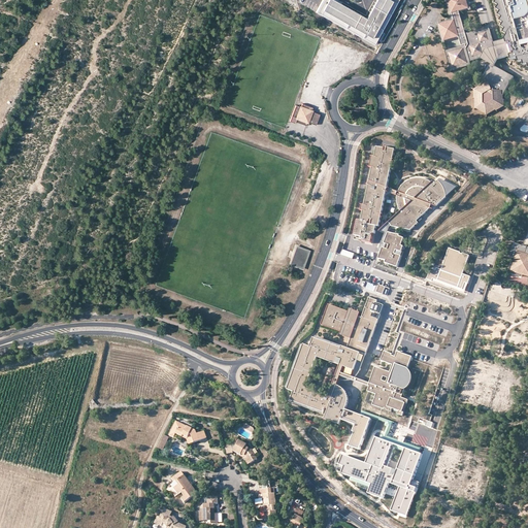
[(376,0),(367,19),(334,0),(324,0),(318,12),(375,45),(399,0),(376,0)]
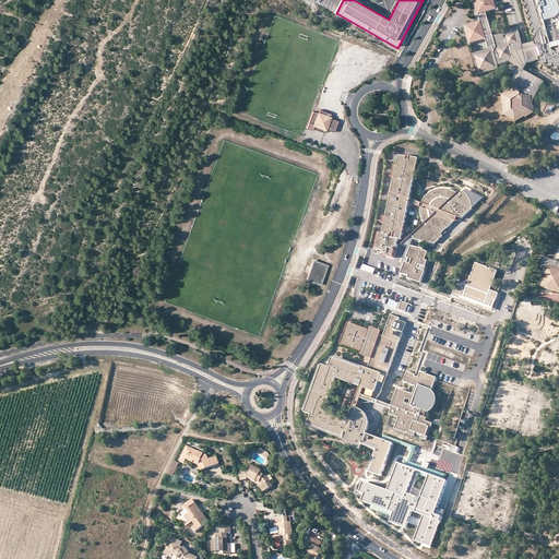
[(531,46),(523,48),(519,33),(509,36),(509,35),(494,40),(488,16),(498,13),(494,0),(486,0),(476,3),(482,23),(465,26),(470,44),(485,40),(488,51),(474,55),(475,58),(472,59),(476,76),(479,75),(480,78),(500,72),(499,69),(510,66),(511,67),(512,68),(511,70),(515,73),(518,72),(519,73),(519,74),(507,95),(503,97),(502,109),(503,109),(506,118),(515,123),(525,122),(534,117),(533,106),(545,85),(525,73),(528,66),(536,64),(543,62),(544,67),(551,64),(552,70),(557,69),(558,73),(558,33),(555,21),(557,20),(558,18),(558,16),(558,0),(525,0),(530,2),(527,6),(531,8),(530,12),(533,14),(531,18),(535,21),(533,24),(537,27),(535,32),(538,34),(536,38),(539,40),(538,44),(531,46)]
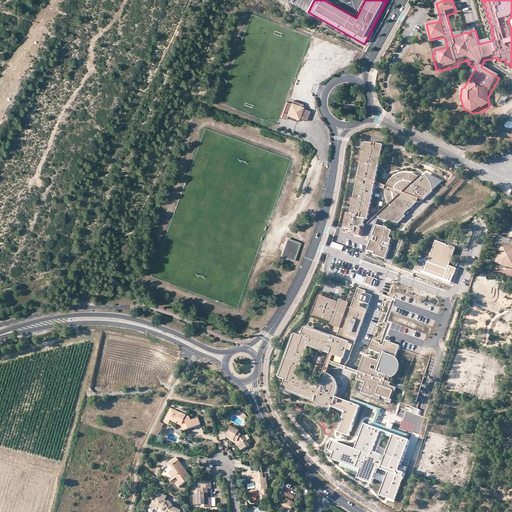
[(294,101),(293,104),(288,102),(281,117),(286,119),(287,117),(297,122),(299,118),(306,121),(310,112),(302,109),(303,105),(294,101)]
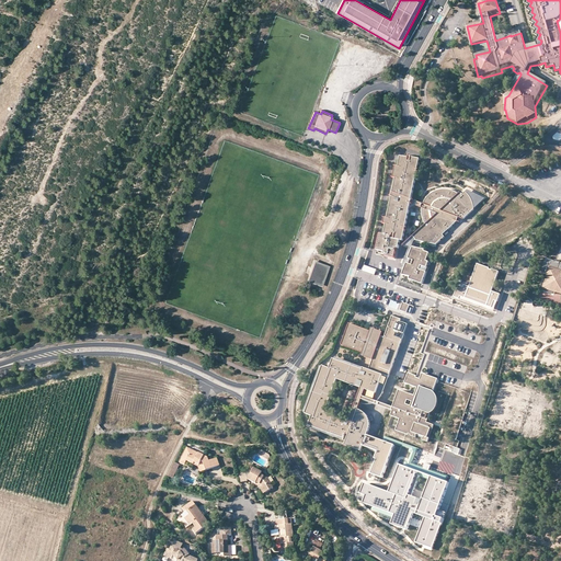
[(426,225),(413,237),(416,240),(436,245),(445,237),(443,236),(457,221),(445,217),(446,213),(458,217),(464,219),(474,209),(473,205),(472,201),(471,197),(469,194),(466,192),(466,191),(464,190),(460,193),(459,194),(457,193),(454,192),(450,191),(446,190),(442,190),(438,191),(434,193),(431,195),(427,198),(425,202),(424,204),(412,201),(418,172),(410,170),(410,168),(418,170),(420,159),(409,157),(409,158),(401,157),(399,168),(396,167),(393,179),(397,179),(393,194),(392,197),(388,219),(385,218),(384,225),(387,225),(385,236),(380,235),(377,251),(378,251),(377,255),(382,256),(382,254),(385,255),(385,256),(386,256),(386,258),(396,260),(398,249),(399,249),(401,241),(403,242),(405,230),(398,229),(398,227),(407,228),(411,204),(422,208),(422,214),(423,217),(424,221),(426,225)]
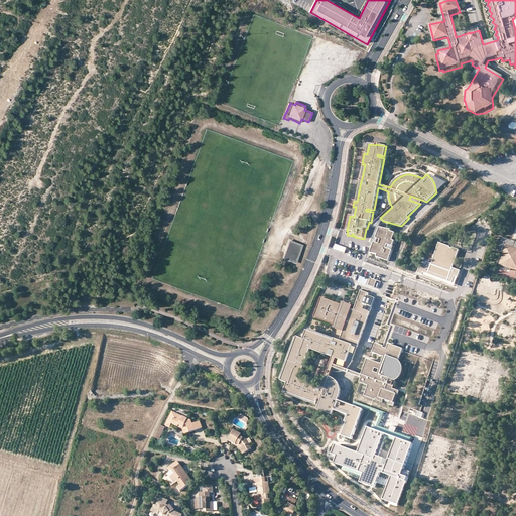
[(430,174),(428,176),(431,178),(433,181),(434,184),(435,188),(436,192),(446,183),(430,174)]
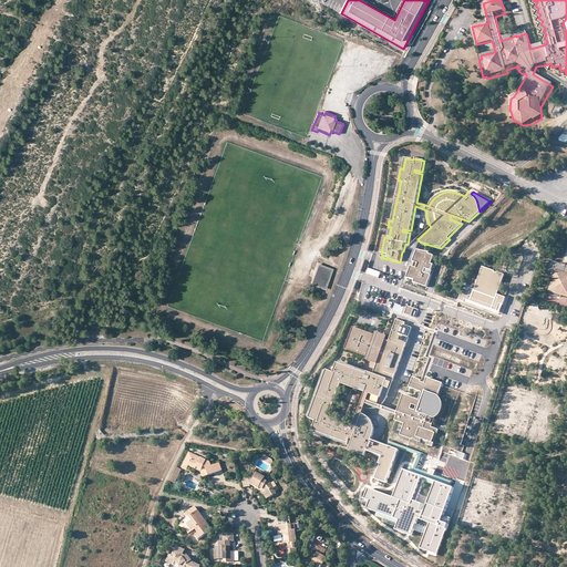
[(421,243),(418,239),(409,247),(416,250),(416,247),(421,243)]
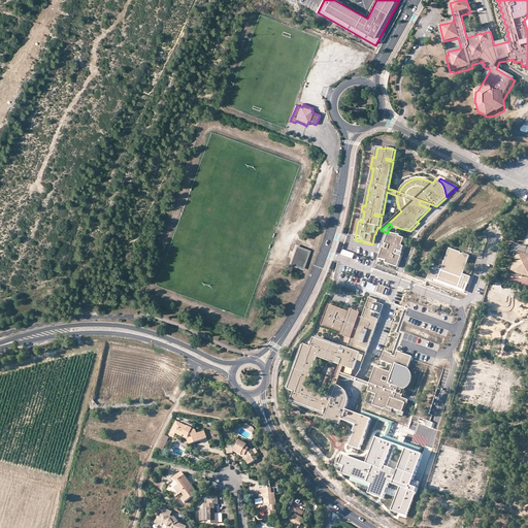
[(399,236),(388,233),(385,243),(387,244),(386,249),(383,249),(380,259),(387,261),(386,263),(398,267),(401,257),(400,256),(395,255),(396,251),(401,253),(403,246),(401,246),(404,238),(399,237),(399,236)]
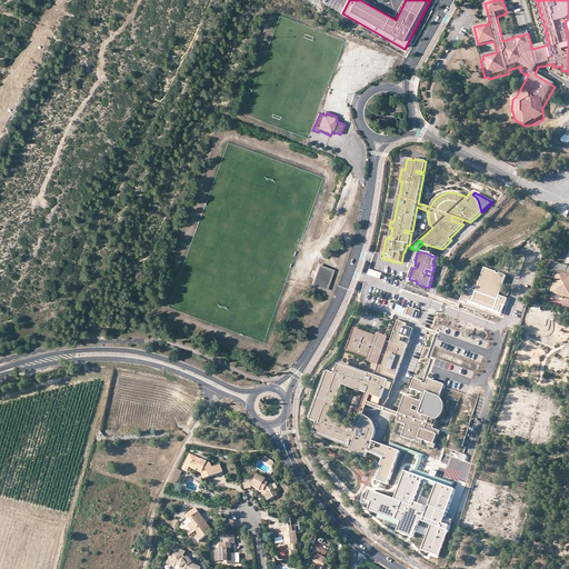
[(558,278),(555,286),(553,291),(552,293),(568,298),(568,267),(566,267),(562,266),(553,262),(550,276),(558,278)]
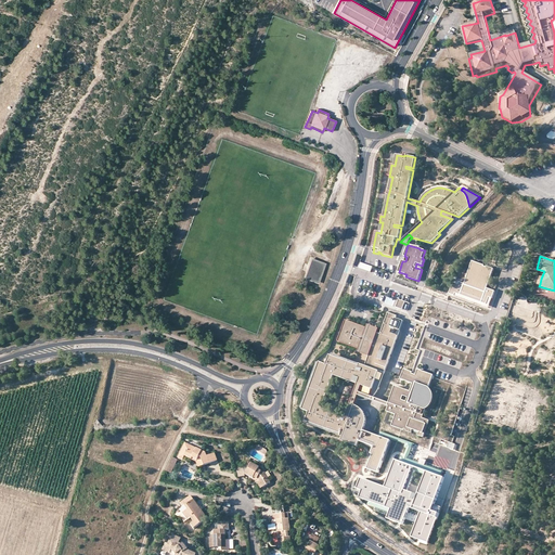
[(324,263),(311,259),(305,278),(319,282),(324,263)]
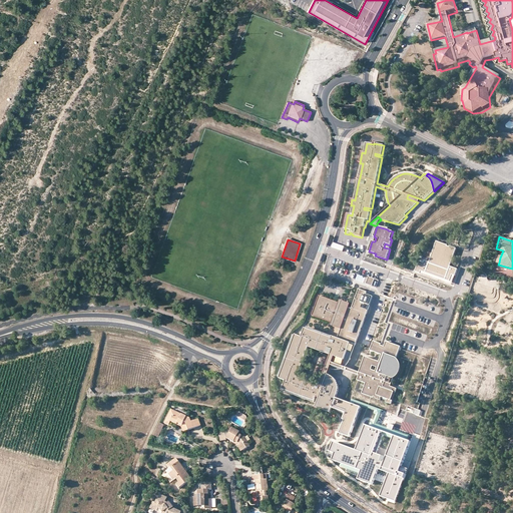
[(333,242),(332,248),(343,251),(345,246),(333,242)]
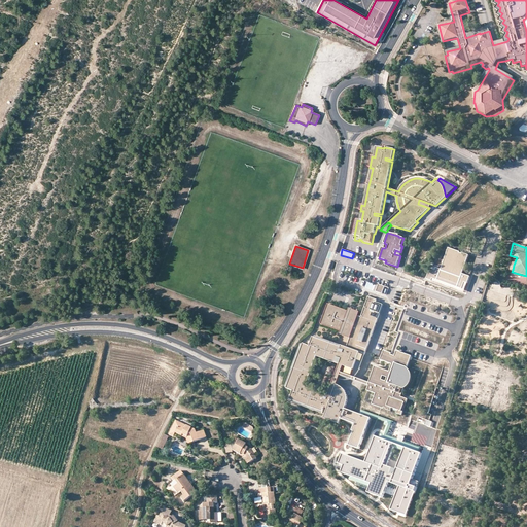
[(460,252),(450,249),(443,271),(437,269),(436,271),(431,270),(428,280),(430,280),(433,281),(433,279),(447,283),(448,282),(452,283),(451,285),(461,288),(464,282),(466,283),(469,276),(462,274),(468,255),(462,253),(462,255),(459,254),(460,252)]
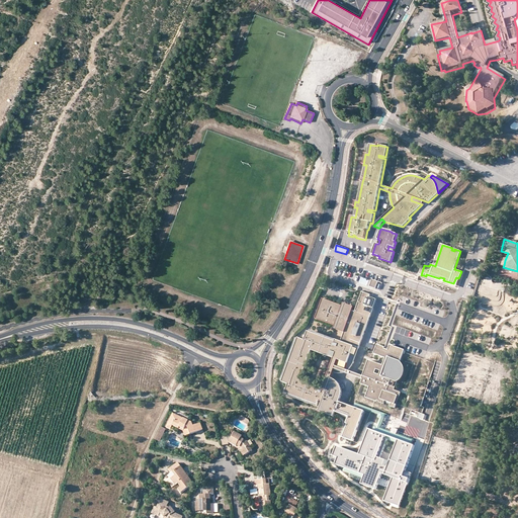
[(501,270),(497,269),(495,277),(515,283),(517,271),(502,267),(501,270)]
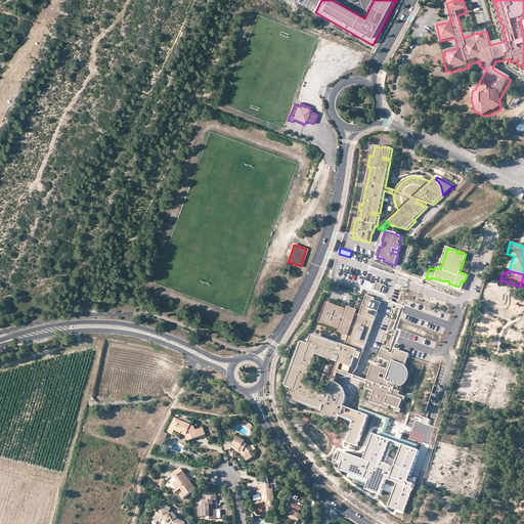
[(370,290),(374,284),(364,280),(362,286),(370,290)]
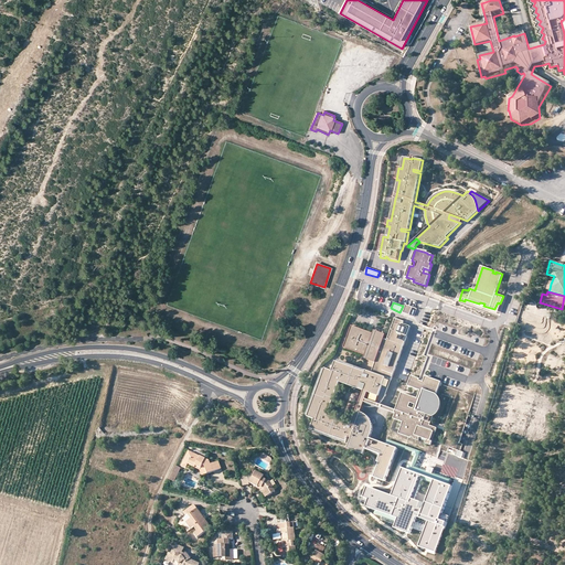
[(403,313),(409,316),(413,307),(409,307),(406,305),(403,313)]
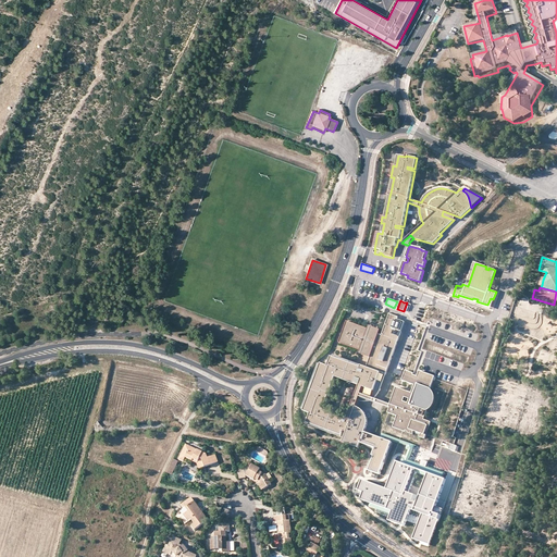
[(363,412),(362,410),(361,409),(359,408),(358,408),(356,407),(358,400),(360,401),(363,401),(364,401),(367,401),(368,401),(370,400),(374,388),(380,391),(404,322),(397,320),(398,317),(390,314),(382,335),(374,333),(371,332),(371,330),(347,322),(339,343),(363,351),(364,350),(372,353),(367,368),(361,366),(360,368),(332,357),(329,367),(321,363),(305,411),(311,413),(308,423),(342,435),(344,431),(346,432),(345,436),(361,443),(375,448),(374,452),(375,453),(369,471),(370,471),(370,470),(372,471),(372,472),(376,473),(380,474),(392,442),(364,432),(364,433),(359,431),(366,415),(363,412)]
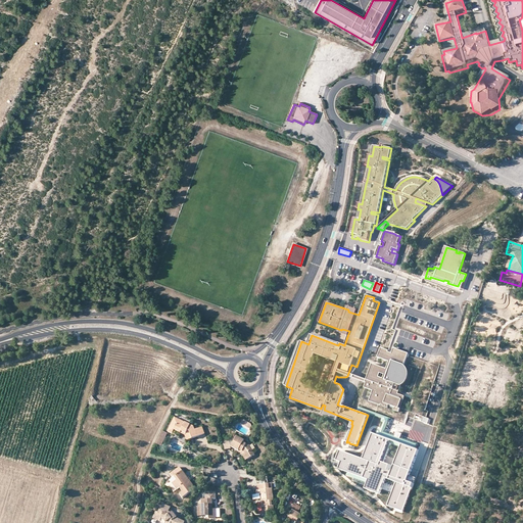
[(389,351),(382,348),(379,359),(390,363),(387,370),(373,365),(368,380),(367,383),(368,383),(366,388),(374,391),(370,402),(382,407),(382,406),(384,406),(384,407),(388,409),(389,406),(396,408),(394,411),(399,413),(400,409),(399,409),(402,400),(403,400),(406,396),(398,394),(402,384),(403,384),(405,383),(406,383),(407,382),(407,381),(408,381),(408,380),(409,379),(409,378),(409,377),(410,375),(410,374),(410,373),(409,372),(409,371),(409,370),(408,370),(408,369),(407,368),(406,367),(405,367),(405,366),(403,366),(408,353),(394,348),(392,354),(390,353),(388,352),(389,351)]
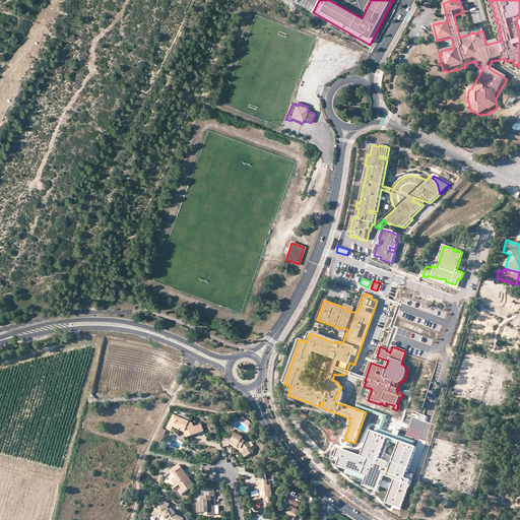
[(354,366),(354,365),(349,363),(345,374),(346,374),(347,374),(347,373),(348,373),(349,372),(350,371),(351,370),(352,369),(352,368),(353,368),(353,367),(354,366)]
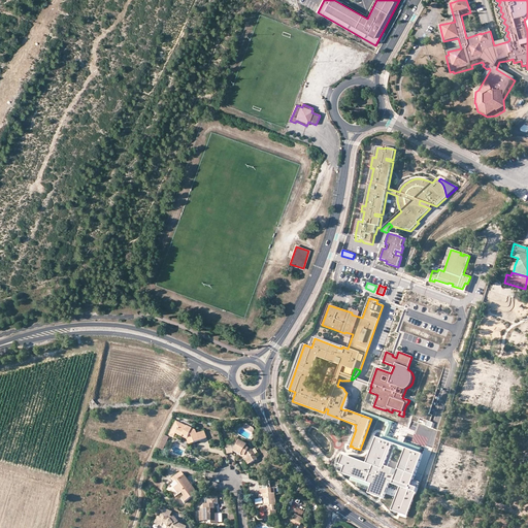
[(341,376),(370,387),(371,384),(342,374),(341,376)]
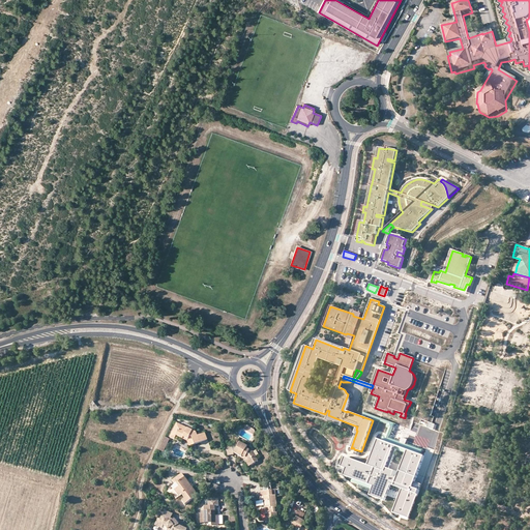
[(344,421),(328,415),(326,421),(342,427),(344,421)]
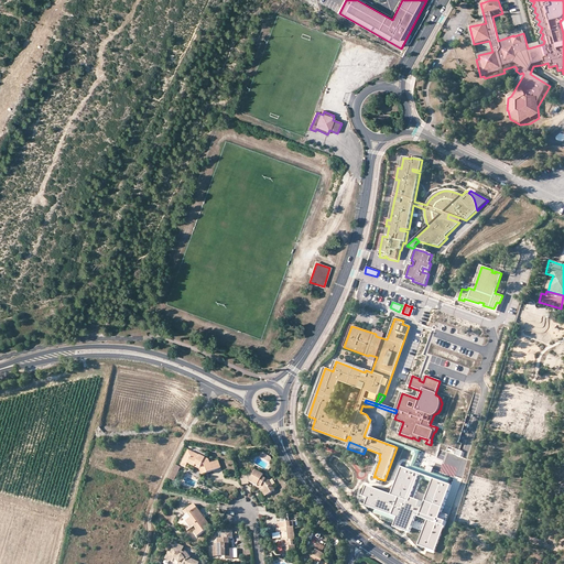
[(187,464),(194,467),(199,469),(202,476),(220,468),(218,461),(209,464),(208,459),(188,451),(181,466),(185,468),(187,464)]
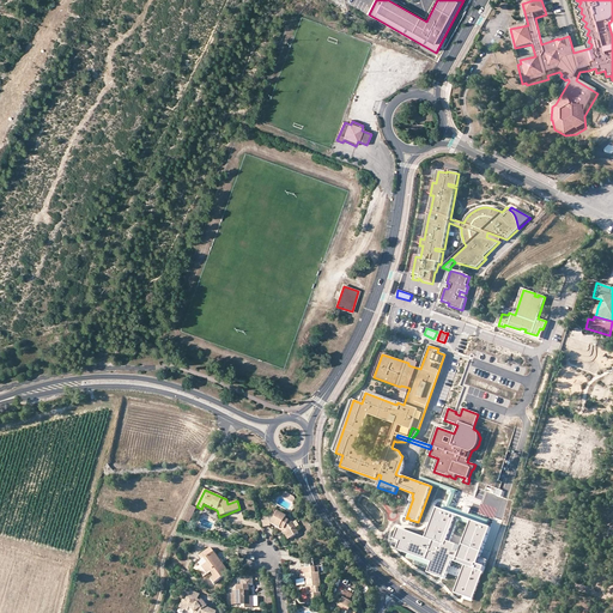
[(188,523),(195,510),(189,508),(183,521),(188,523)]
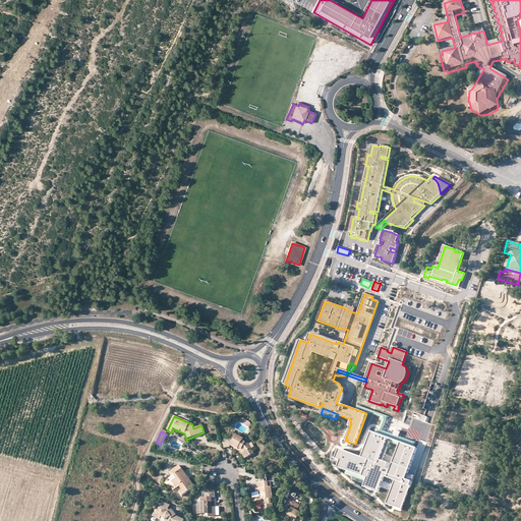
[(360,457),(338,449),(334,458),(339,460),(336,466),(366,477),(363,485),(377,491),(383,476),(394,480),(386,503),(401,509),(410,486),(401,483),(415,448),(399,443),(390,465),(378,460),(386,438),(370,432),(360,457)]
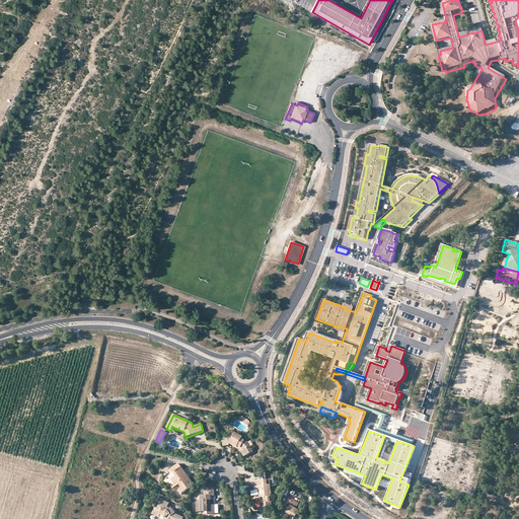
[(240,448),(245,456),(252,451),(247,442),(241,439),(242,437),(234,433),(229,444),(238,449),(240,448)]
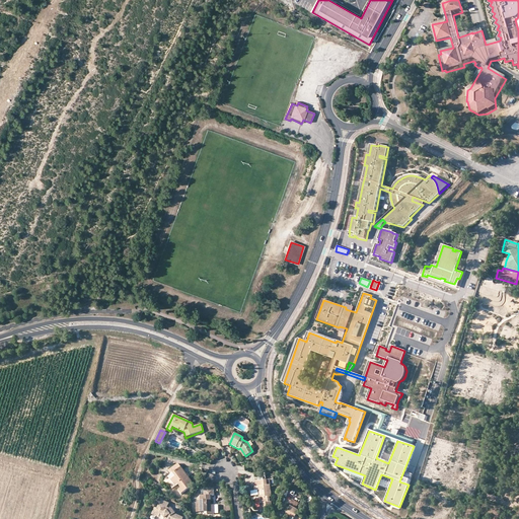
[(178,491),(180,495),(194,486),(178,464),(168,471),(174,478),(170,480),(174,487),(177,485),(180,489),(178,491)]
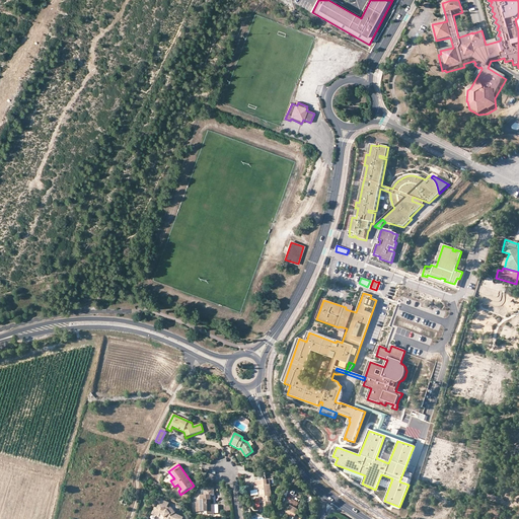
[(272,497),(271,486),(267,486),(267,480),(255,482),(255,487),(257,487),(260,499),(255,499),(256,505),(261,504),(261,508),(273,506),(273,503),(270,503),(269,498),(272,497)]
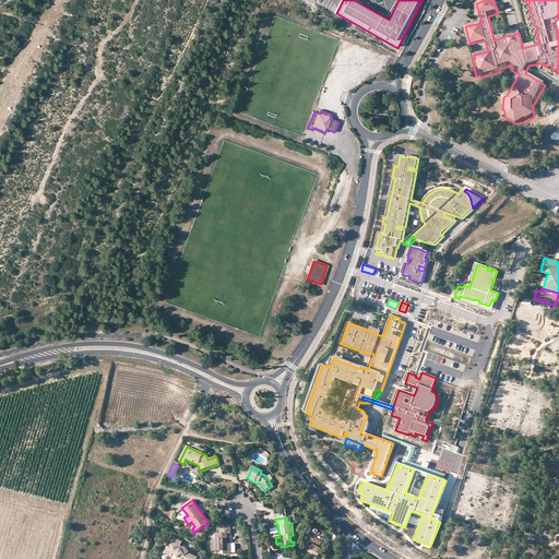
[(482,542),(485,534),(460,525),(458,533),(482,542)]
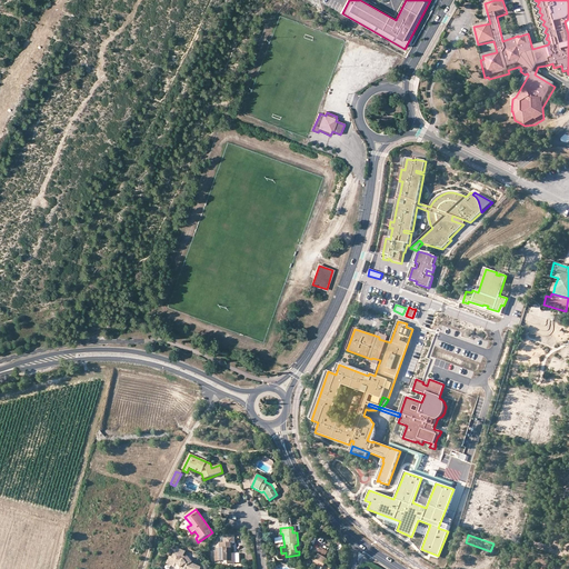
[(232,548),(232,542),(235,542),(236,542),(236,536),(225,536),(225,542),(220,542),(220,552),(216,552),(216,561),(228,561),(228,562),(236,562),(236,552),(232,552),(232,548)]
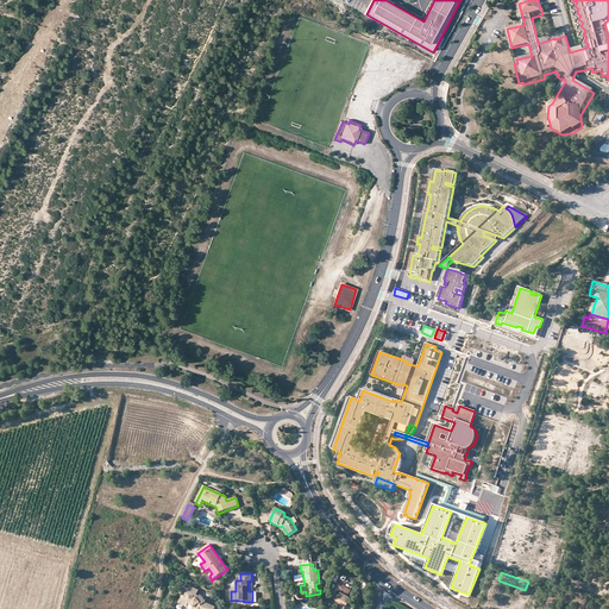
[(347,600),(350,595),(351,591),(343,586),(341,590),(339,595),(340,596),(337,602),(334,608),(336,608),(353,608),(357,604),(347,600)]
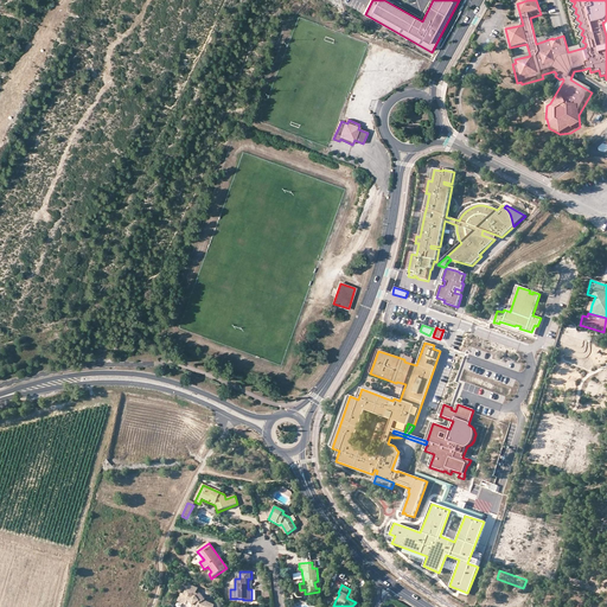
[(191,606),(213,606),(215,606),(205,602),(200,594),(199,594),(195,593),(187,589),(185,594),(190,595),(187,601),(191,606)]
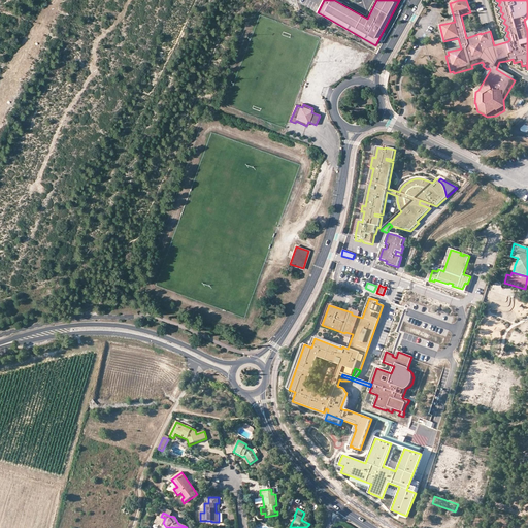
[(165,518),(161,517),(159,516),(156,523),(162,526),(163,527),(166,527),(163,523),(165,518)]
